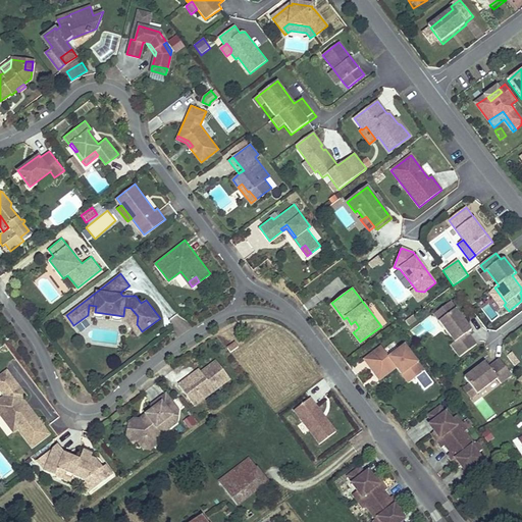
[(428,295),(425,291),(424,292),(416,291),(415,289),(411,292),(418,302),(428,295)]
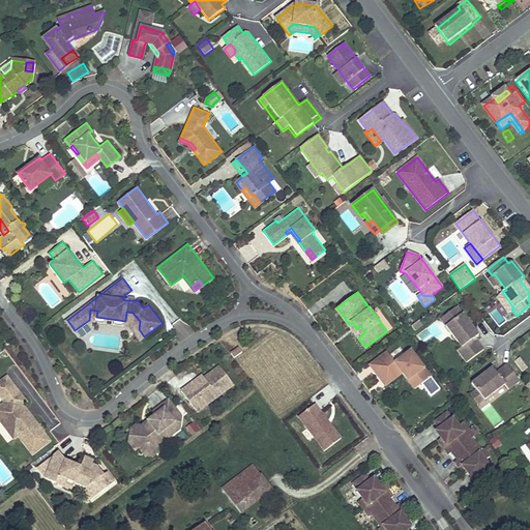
[(463,314),(458,306),(441,319),(446,326),(463,314)]
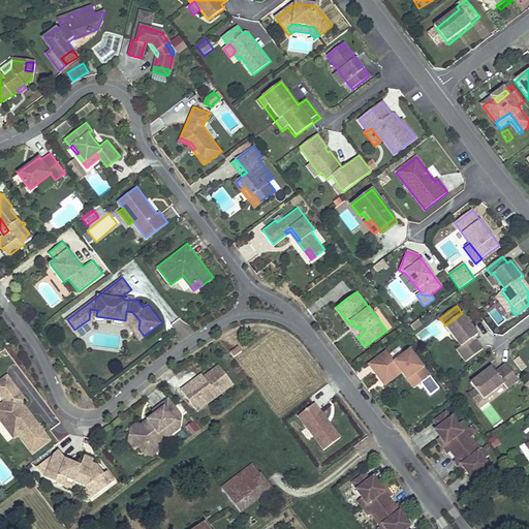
[(141,338),(144,336),(138,329),(139,320),(132,312),(126,311),(125,320),(96,316),(97,310),(90,309),(89,319),(130,324),(141,338)]
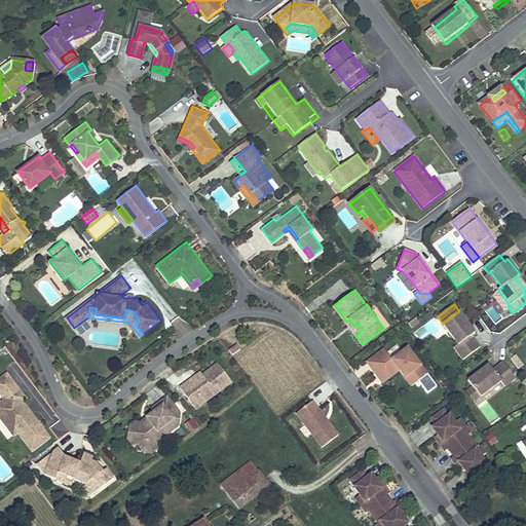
[(475,332),(459,311),(443,324),(458,344),(454,347),(463,360),(481,346),(472,335),(475,332)]
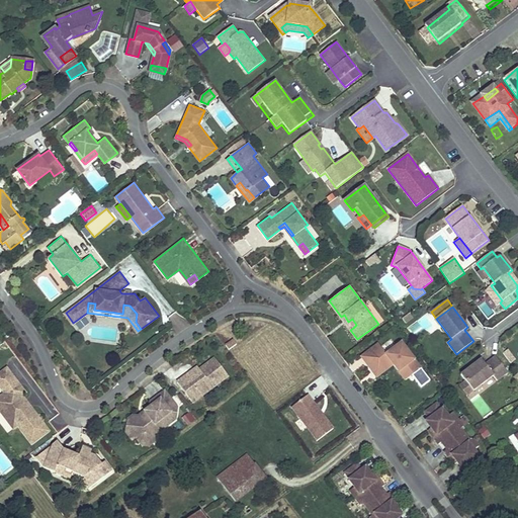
[(353,328),(356,325),(352,319),(348,322),(353,328)]
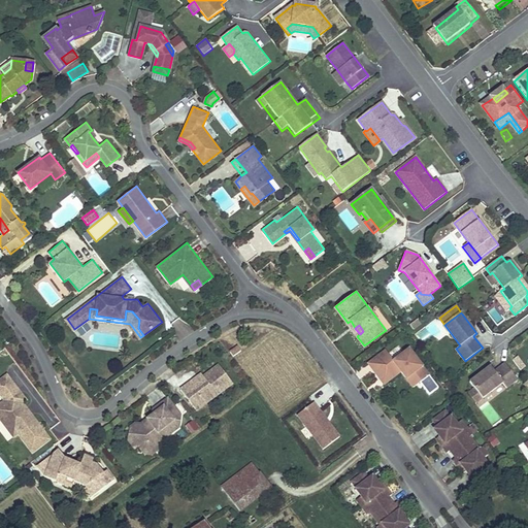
[(237,347),(230,352),(233,356),(240,351),(237,347)]
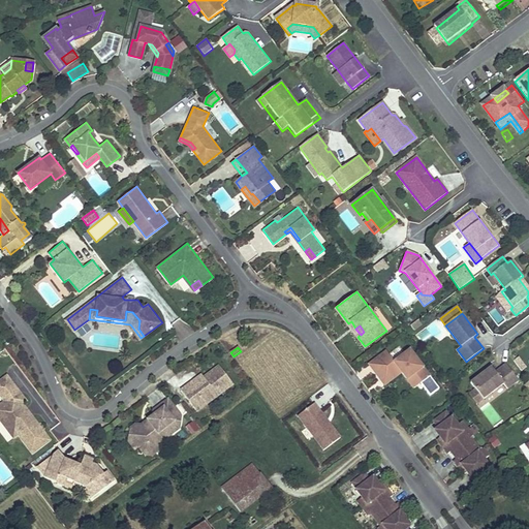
[(422,383),(431,376),(410,350),(396,362),(387,351),(370,364),(376,372),(381,368),(387,376),(399,368),(402,372),(408,379),(414,374),(422,383)]
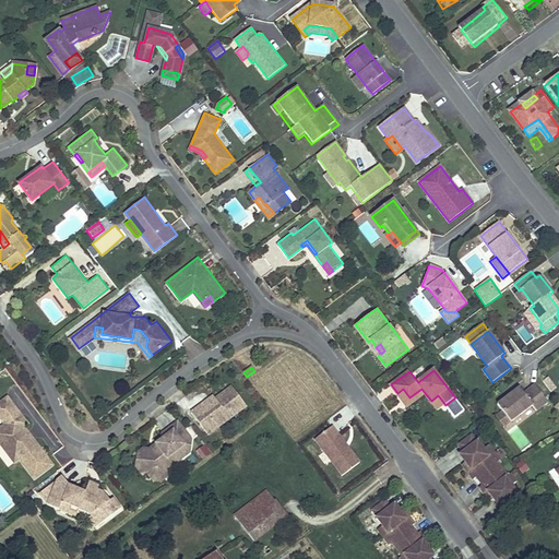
[(218,425),(247,404),(232,384),(216,396),(205,405),(203,402),(192,411),(203,426),(213,418),(218,425)]
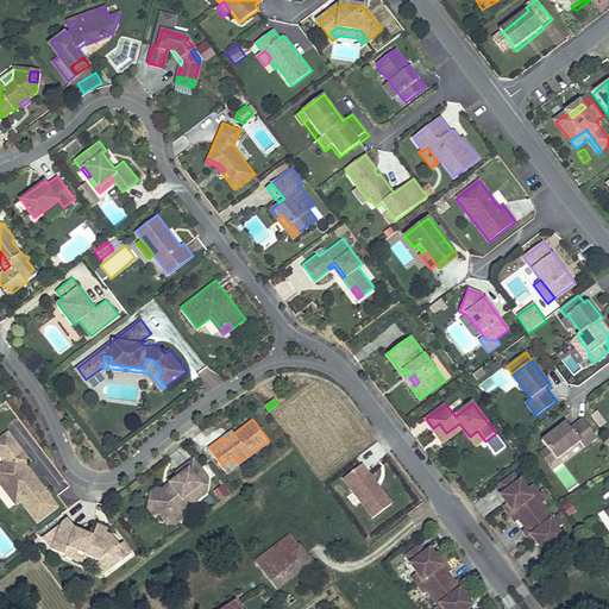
[(584,447),(597,438),(583,419),(571,428),(566,422),(542,440),(547,447),(557,459),(581,441),(584,447)]
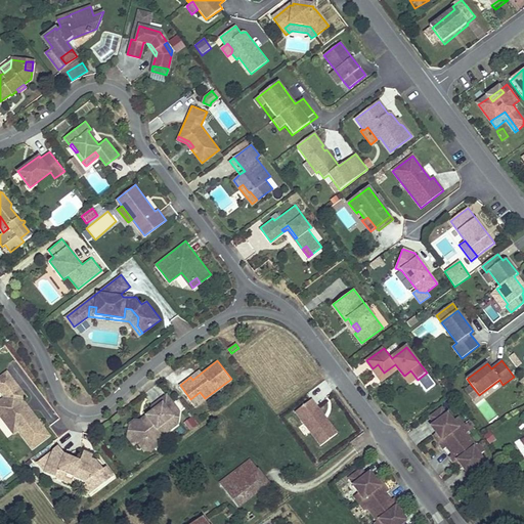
[(382,382),(398,368),(395,364),(384,373),(378,364),(373,368),(382,382)]
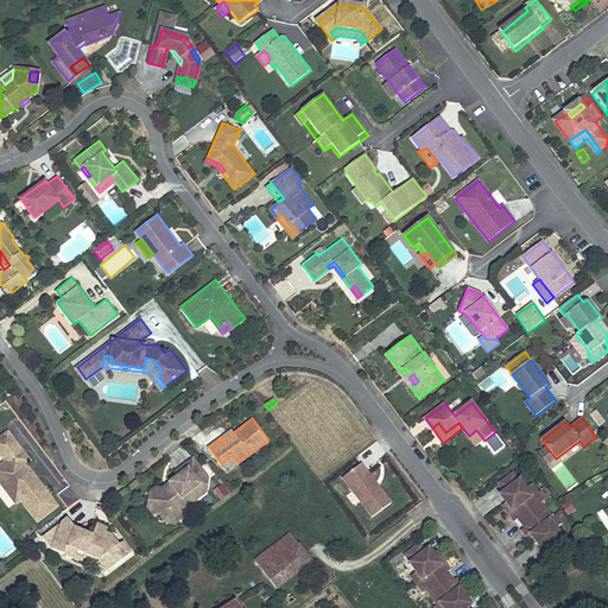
[(235,431),(233,429),(221,437),(223,441),(235,431)]
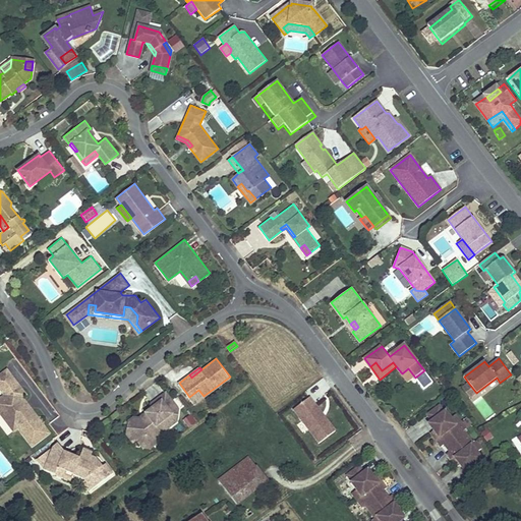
[(408,368),(402,373),(408,383),(415,378),(408,368)]
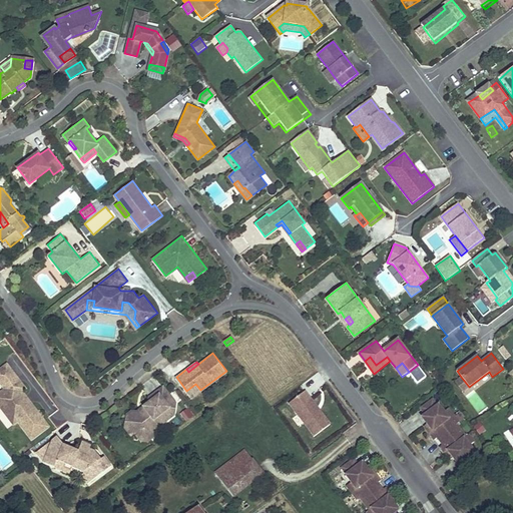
[(32,437),(47,425),(29,403),(26,405),(21,398),(24,396),(20,391),(24,388),(6,365),(0,369),(0,381),(6,389),(0,392),(0,394),(8,405),(7,414),(13,423),(18,419),(32,437)]
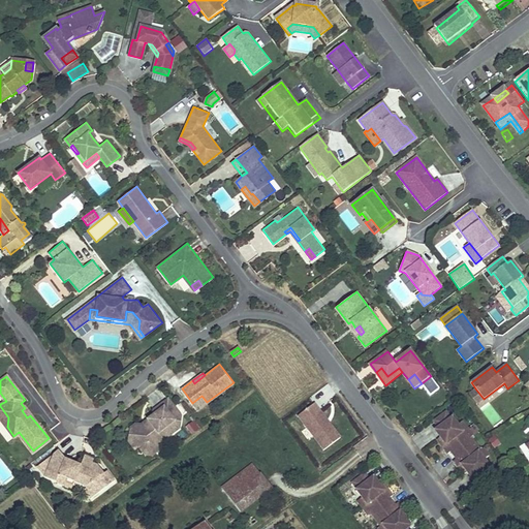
[(484,399),(475,389),(469,394),(477,404),(484,399)]
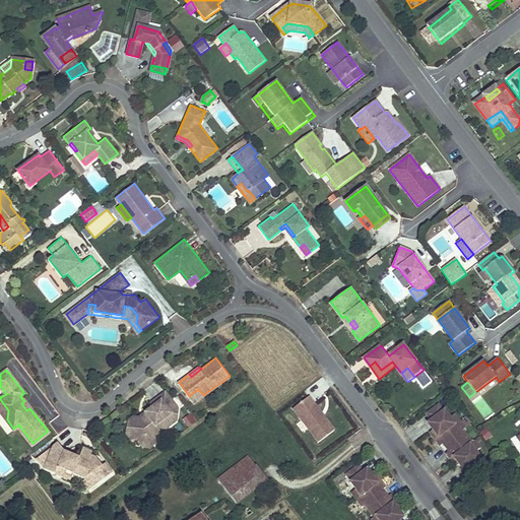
[(194,402),(203,395),(198,389),(189,396),(194,402)]
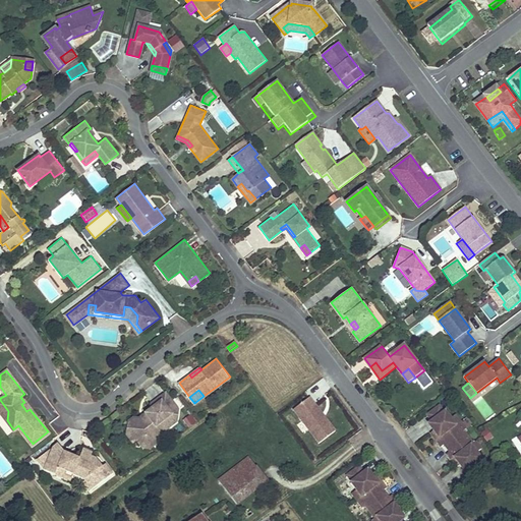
[(172,413),(178,408),(166,392),(152,403),(151,409),(147,412),(150,416),(143,421),(140,417),(134,416),(129,420),(128,427),(133,428),(140,438),(145,435),(148,440),(158,441),(159,433),(177,419),(172,413)]
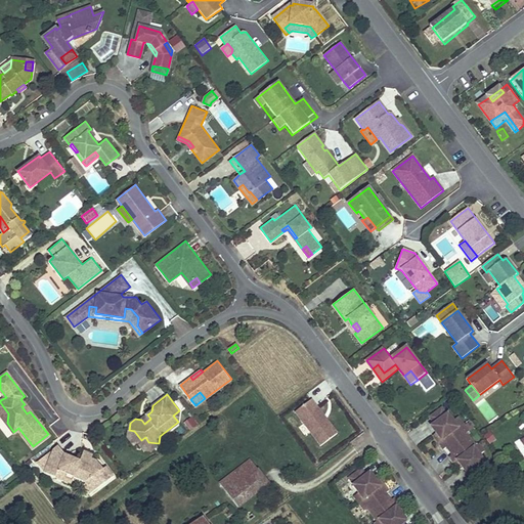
[(311,398),(295,410),(321,444),(338,431),(311,398)]
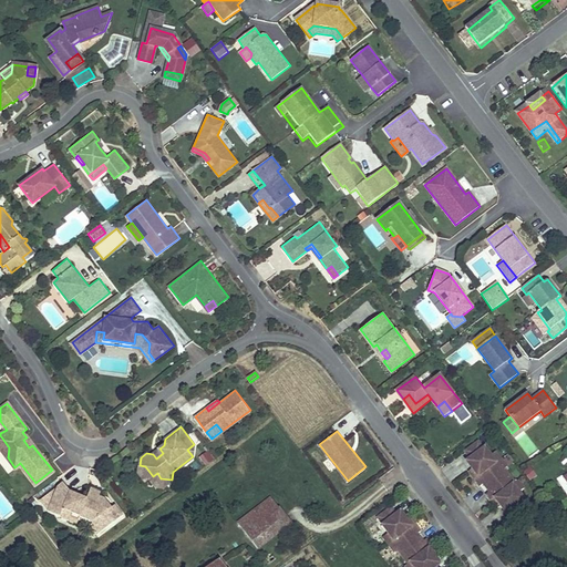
[(514,437),(529,457),(538,451),(523,431),(514,437)]
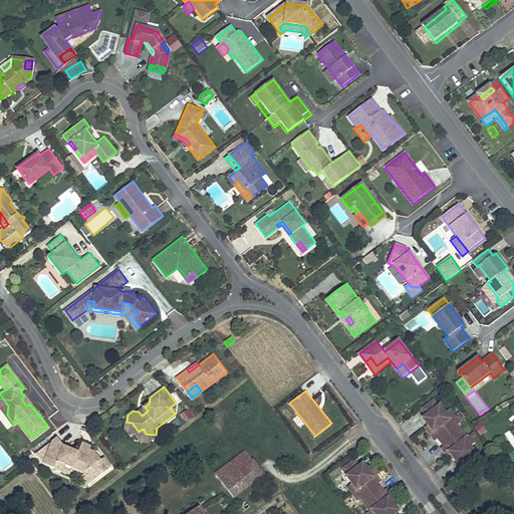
[(0,406),(7,415),(8,406),(0,395),(0,406)]
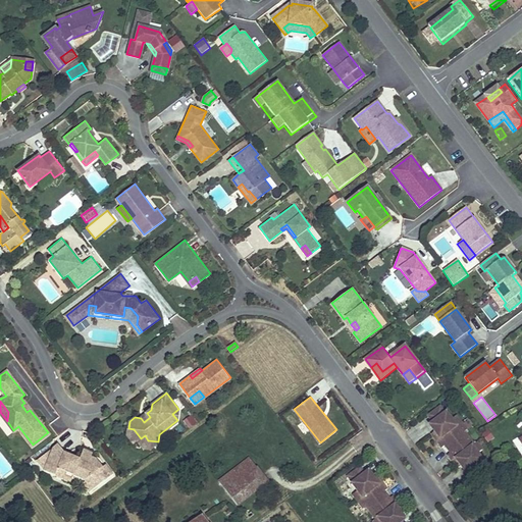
[(24,403),(21,405),(27,412),(30,410),(24,403)]
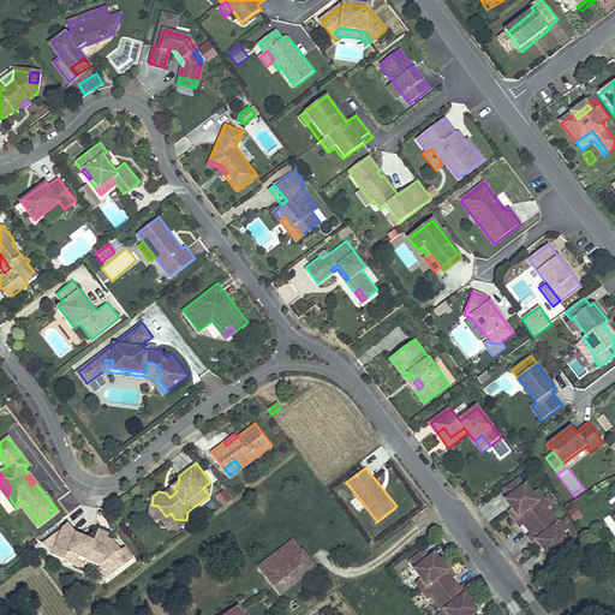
[(515,517),(521,524),(527,520),(530,524),(549,509),(541,499),(538,500),(532,491),(526,483),(525,484),(519,477),(505,488),(511,495),(509,496),(515,503),(513,506),(519,514),(515,517)]
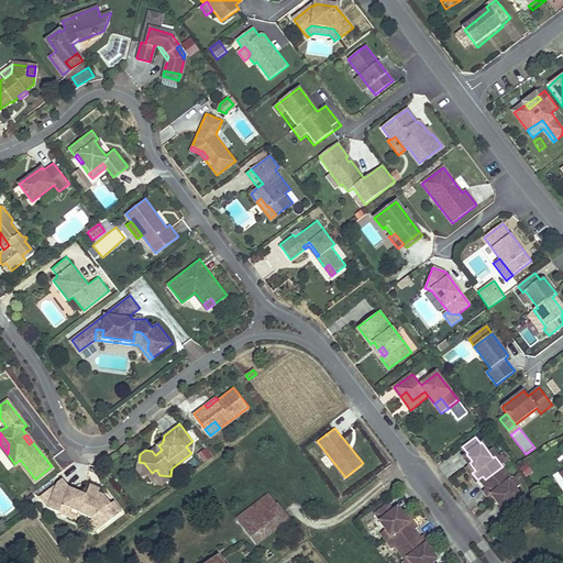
[(155,455),(162,450),(158,445),(152,451),(155,455)]
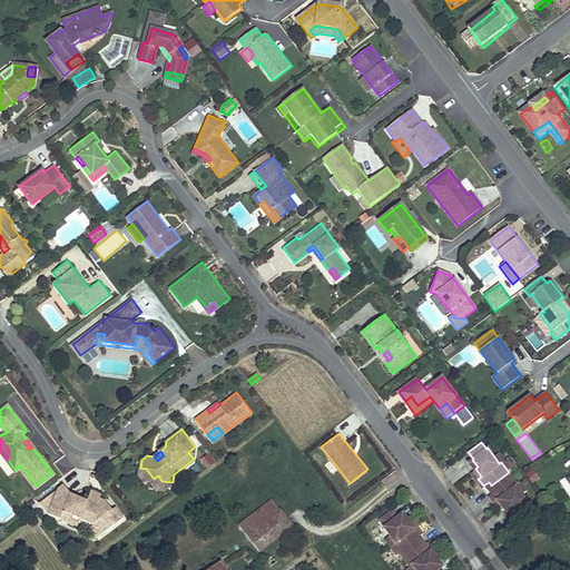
[(499,463),(501,462),(504,460),(498,452),(493,455),(499,463)]
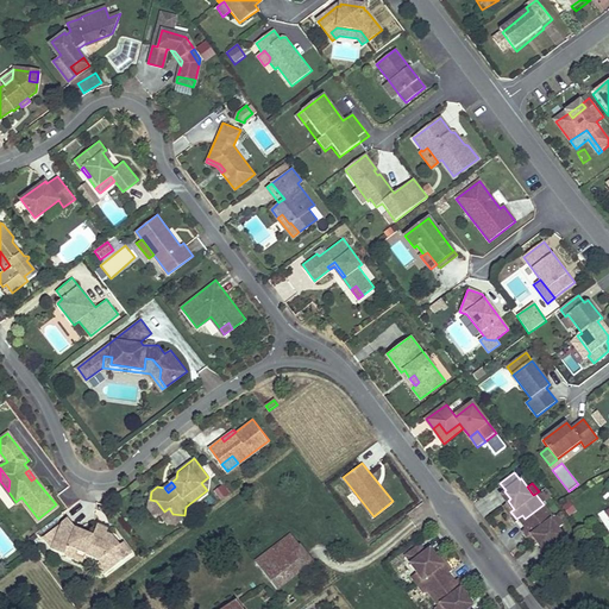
[(175,522),(184,515),(173,514),(169,508),(164,512),(156,501),(150,500),(149,507),(159,520),(175,522)]
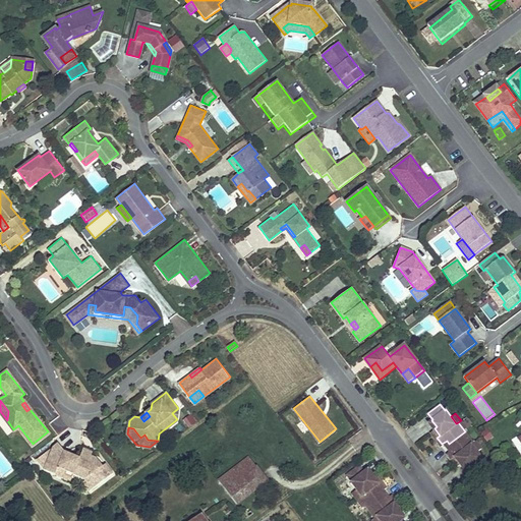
[(452,448),(447,452),(452,458),(455,456),(460,463),(463,461),(467,467),(469,467),(473,473),(485,464),(480,458),(481,457),(476,450),(471,443),(473,442),(465,431),(449,444),(452,448)]
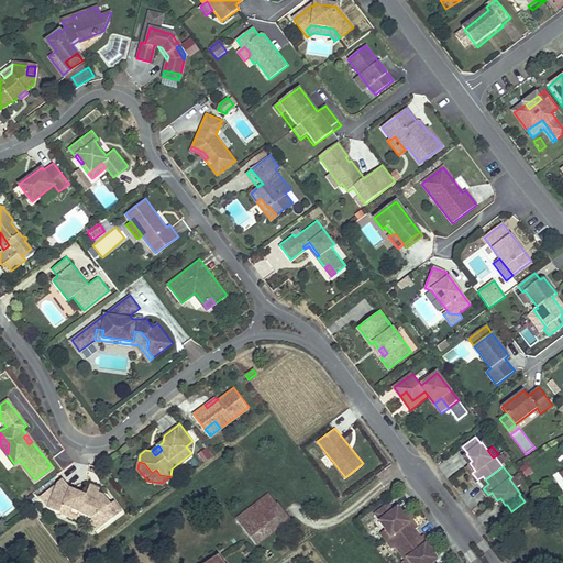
[(514,475),(511,477),(509,478),(515,486),(520,483),(514,475)]
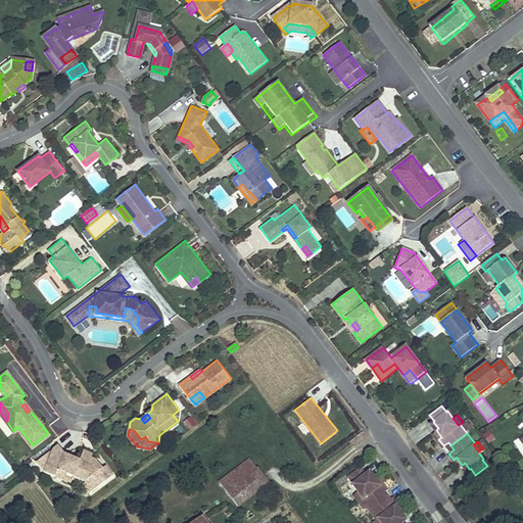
[(89,492),(112,474),(105,465),(102,467),(96,459),(90,457),(82,454),(80,459),(64,453),(58,444),(37,462),(44,471),(55,476),(58,469),(74,475),(85,480),(83,484),(89,492)]
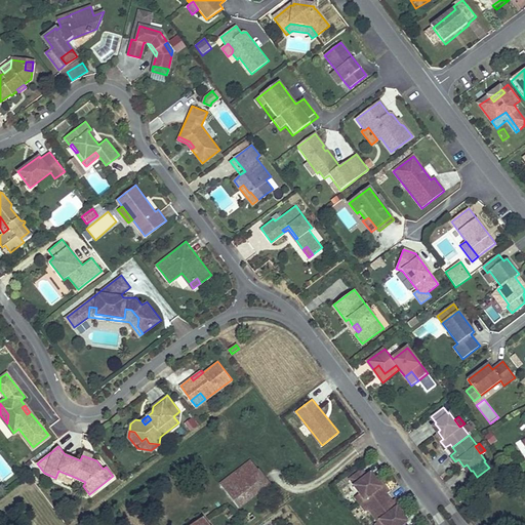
[(269,485),(250,460),(220,484),(239,508),(269,485)]
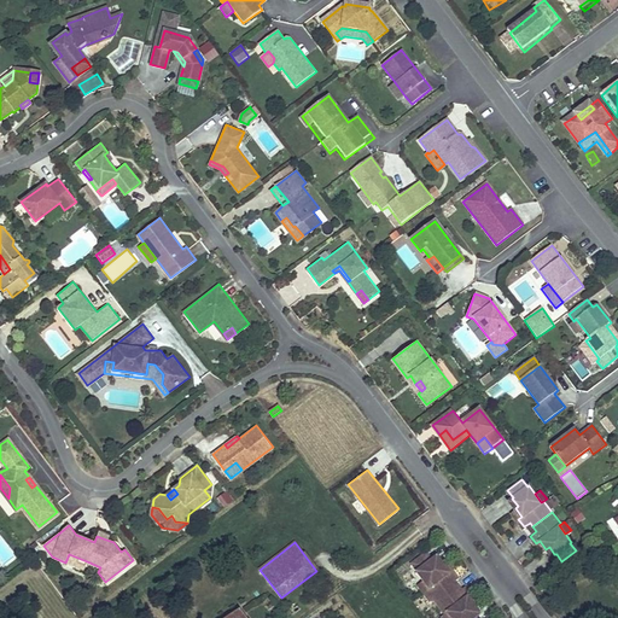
[(453,582),(459,577),(453,570),(449,572),(443,564),(439,566),(433,559),(432,559),(427,552),(413,563),(418,571),(424,579),(430,588),(427,589),(437,601),(456,586),(453,582)]
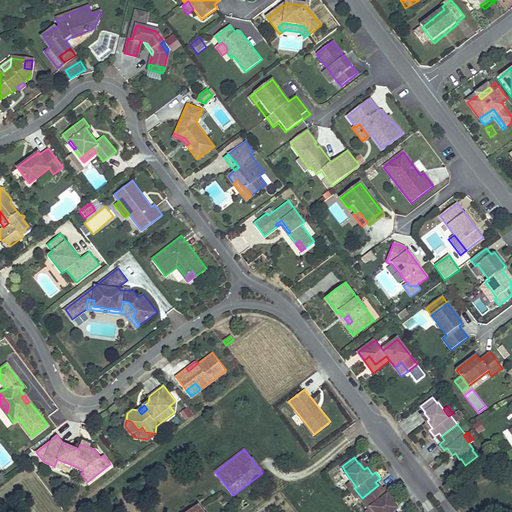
[(57,459),(54,466),(69,472),(72,465),(57,459)]
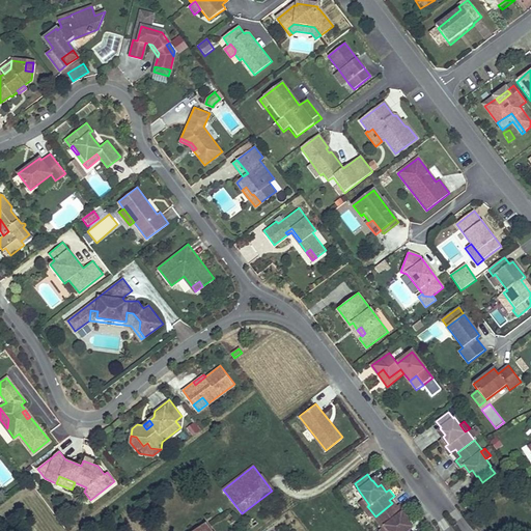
[(365,508),(367,506),(369,505),(364,498),(359,501),(365,508)]
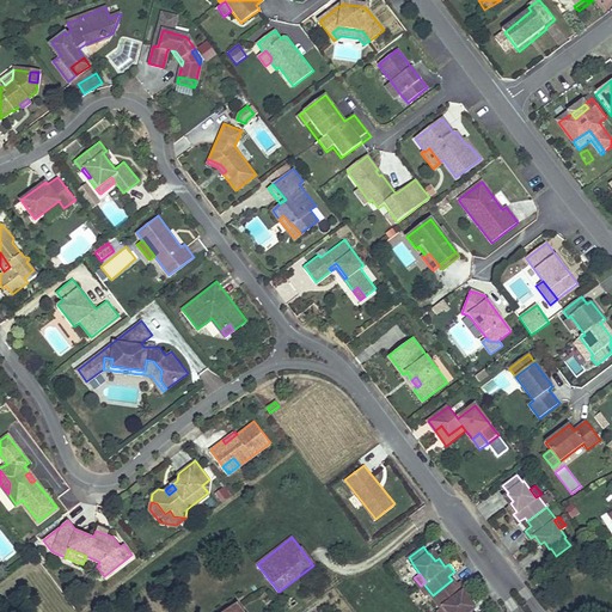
[(466,588),(460,580),(454,585),(452,580),(433,595),(441,606),(444,605),(448,611),(472,611),(471,610),(472,609),(466,600),(469,598),(463,591),(466,588)]
